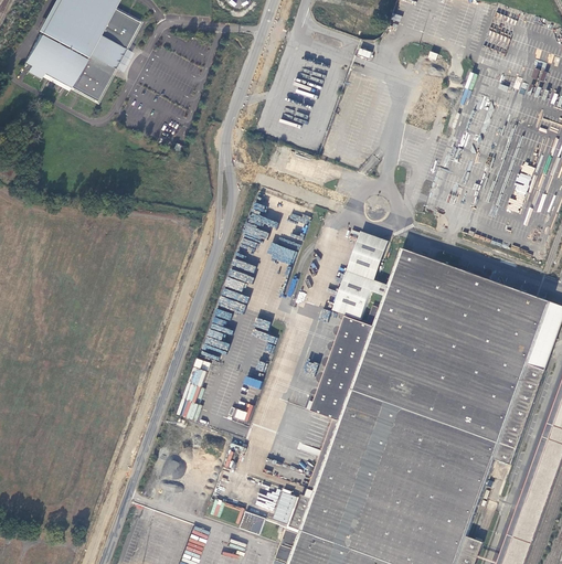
[(41,75),(94,104),(112,71),(110,70),(120,51),(122,51),(136,24),(103,8),(107,0),(55,0),(21,65),(28,68),(25,73),(39,80),(41,75)]
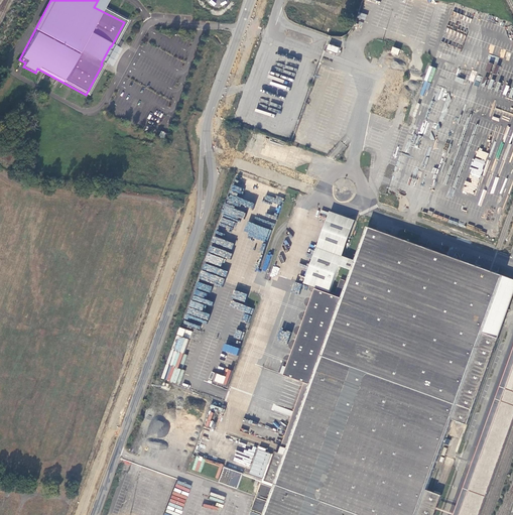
[(284,15),(321,23),(325,11),(310,7),(310,10),(287,5),(284,15)]
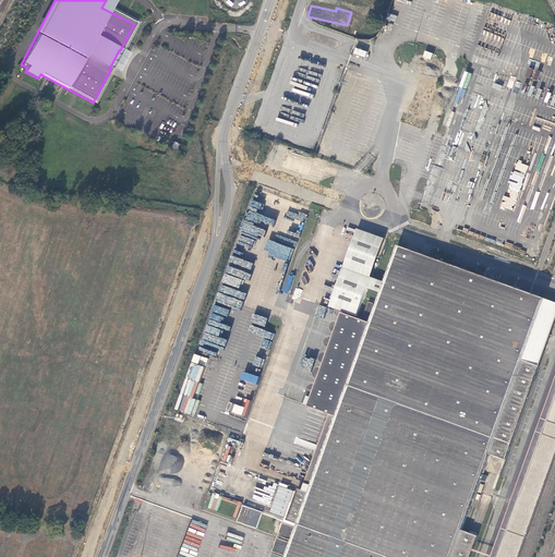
[(366,53),(354,49),(352,56),(364,60),(366,53)]
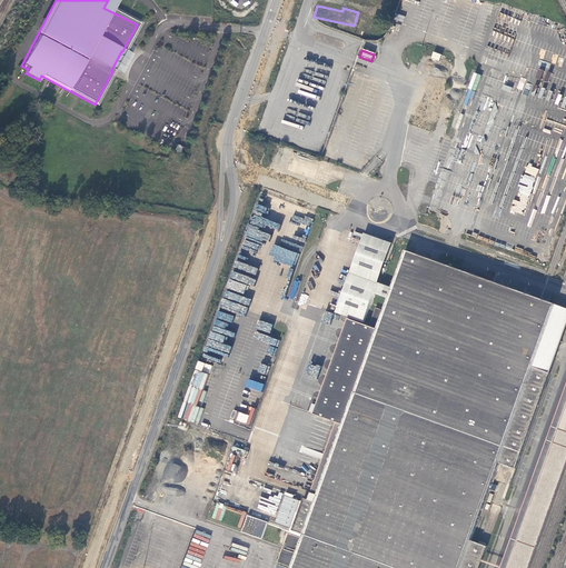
[(430,120),(447,66),(440,63),(443,57),(430,53),(428,59),(420,57),(415,72),(428,77),(416,116),(430,120)]
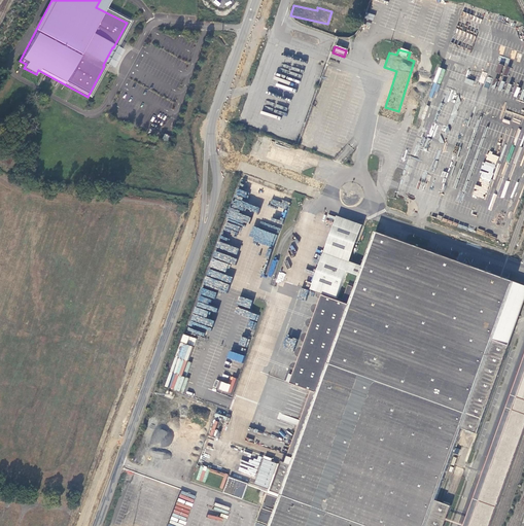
[(248,136),(187,330),(206,336),(214,309),(255,177),(263,179),(273,143),(248,136)]
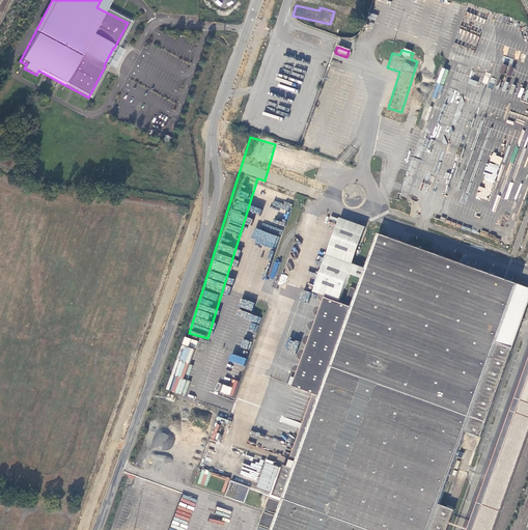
[(308,190),(311,178),(300,175),(297,187),(308,190)]
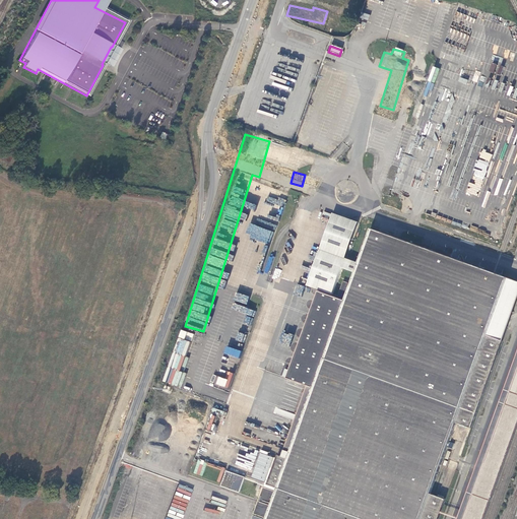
[(492,272),(370,229),(348,288),(345,287),(346,282),(342,281),(336,298),(317,292),(286,377),(307,384),(283,449),(289,451),(287,459),(277,455),(267,482),(277,485),(276,490),(263,484),(254,512),(267,516),(266,518),(437,518),(445,499),(430,493),(455,423),(470,428),(516,298),(516,281),(500,275),(492,272)]
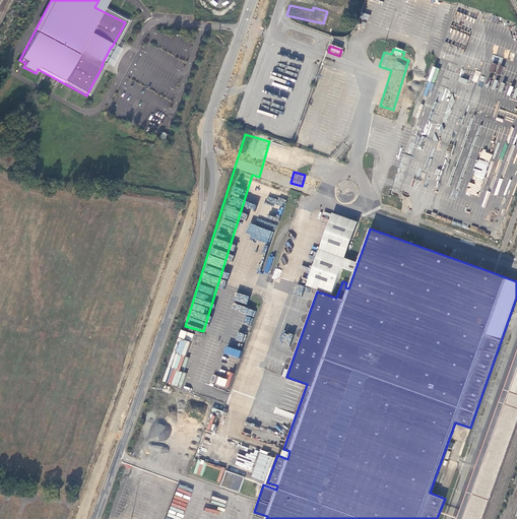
[(236,359),(238,351),(222,347),(220,354),(236,359)]
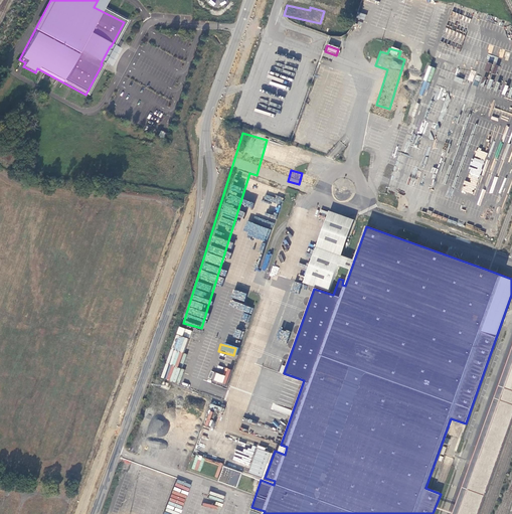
[(476,513),(511,416),(511,344),(450,513),(476,513)]
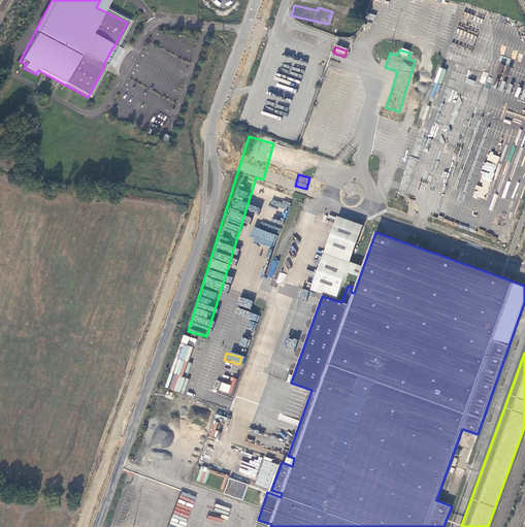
[(269,488),(277,463),(264,458),(256,483),(269,488)]
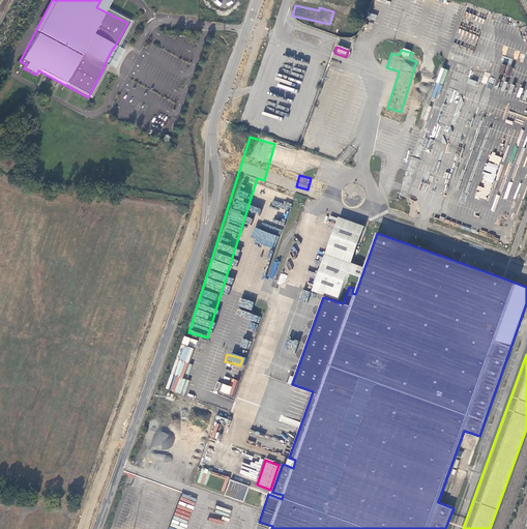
[(227,480),(222,496),(240,502),(245,487),(227,480)]
